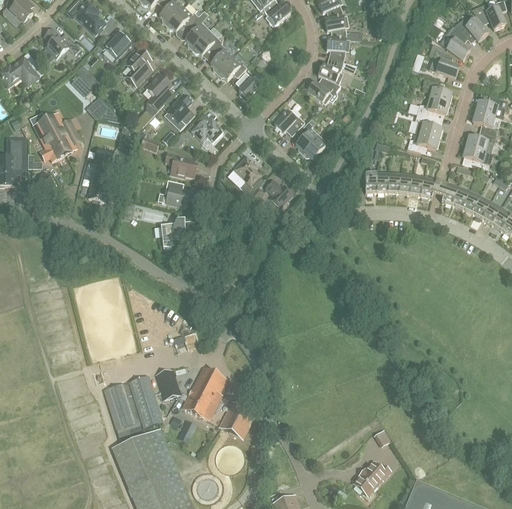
[(6,7),(10,10),(24,23),(33,14),(30,11),(35,6),(28,0),(8,0),(6,3),(6,7)]
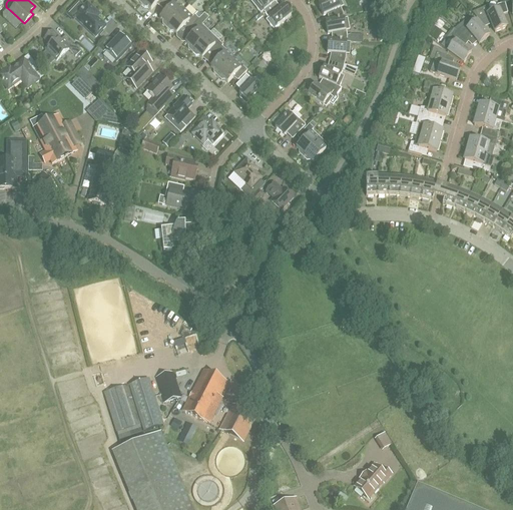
[(74,14),(95,35),(106,24),(92,11),(93,10),(94,9),(94,8),(94,7),(93,6),(87,1),(84,4),(80,0),(78,0),(72,6),(77,11),(74,14)]
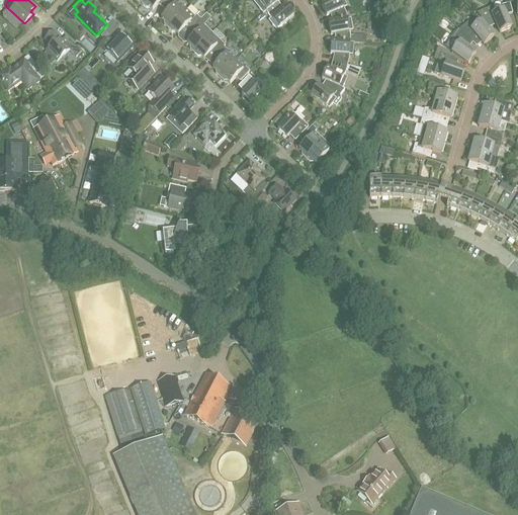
[(143,0),(142,1),(146,5),(150,5),(153,8),(159,1),(163,5),(167,0),(143,0)]
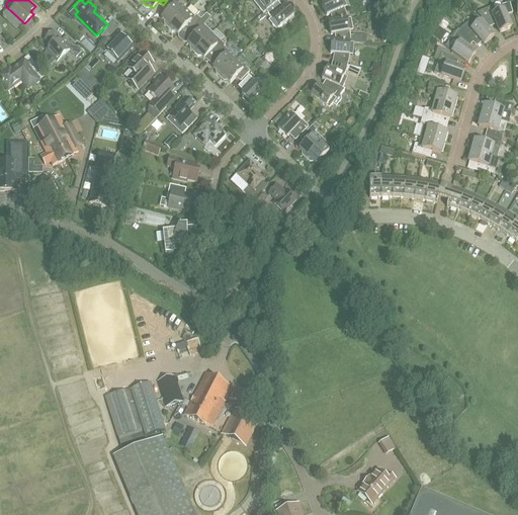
[(167,0),(163,5),(168,9),(161,16),(164,19),(164,22),(168,26),(186,6),(179,0),(167,0)]
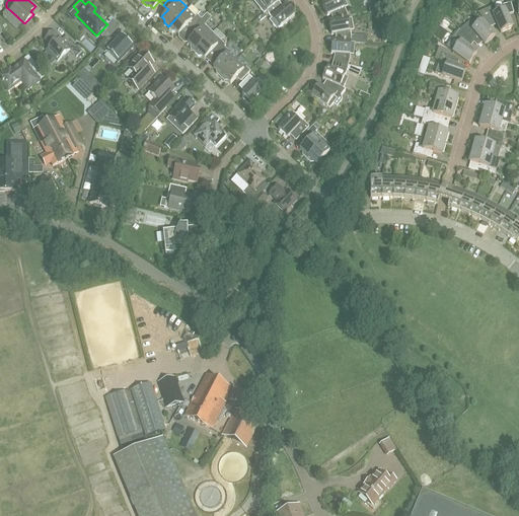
[(267,9),(277,1),(278,0),(260,0),(261,2),(260,7),(264,11),(267,9)]
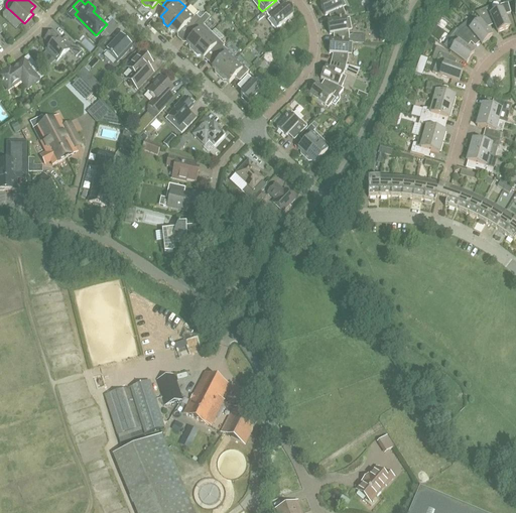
[(326,13),(329,12),(331,11),(332,13),(333,19),(346,16),(345,11),(342,3),(343,0),(325,0),(320,2),(326,13)]
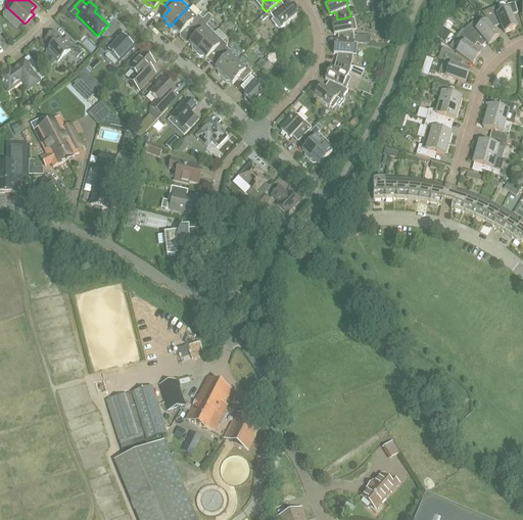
[(279,1),(269,9),(276,17),(275,22),(279,28),(296,13),(289,4),(284,8),(279,1)]
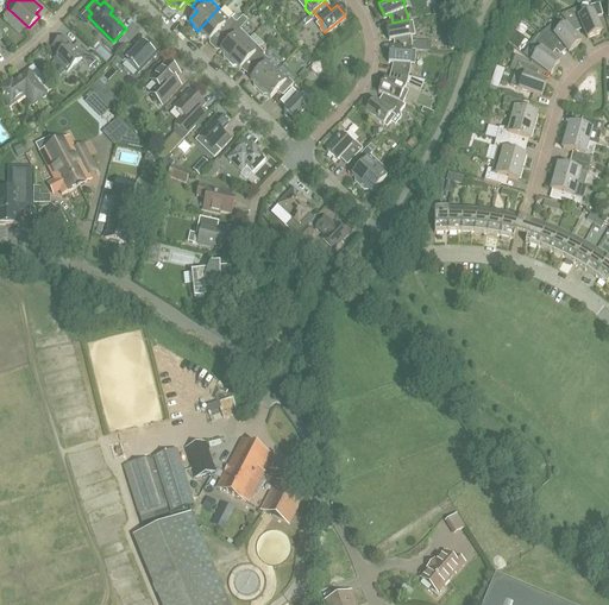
[(582,21),(588,36),(602,30),(595,14),(602,13),(600,1),(590,4),(591,8),(584,12),(578,4),(560,12),(571,25),(582,21)]
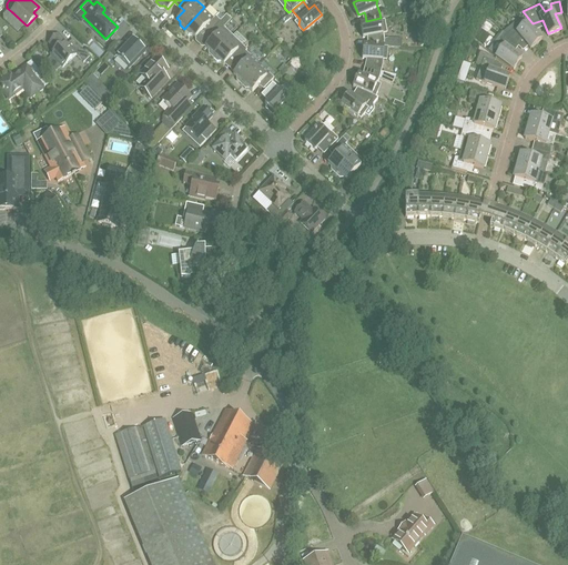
[(208,32),(219,20),(221,19),(215,14),(213,16),(204,7),(184,29),(189,32),(192,32),(195,36),(203,28),(208,32)]
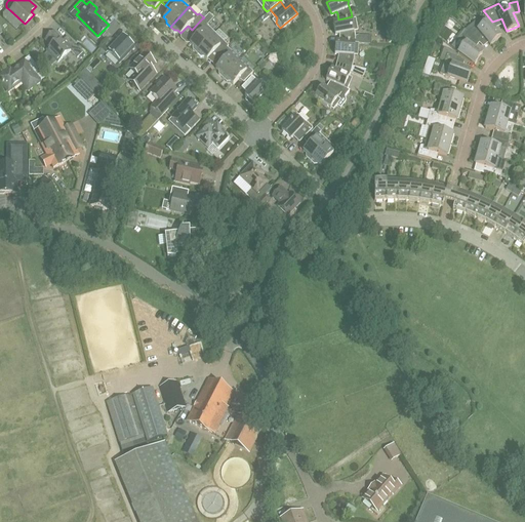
[(209,11),(204,17),(202,18),(192,30),(196,34),(190,41),(193,44),(193,47),(197,51),(215,31),(207,24),(214,16),(209,11)]
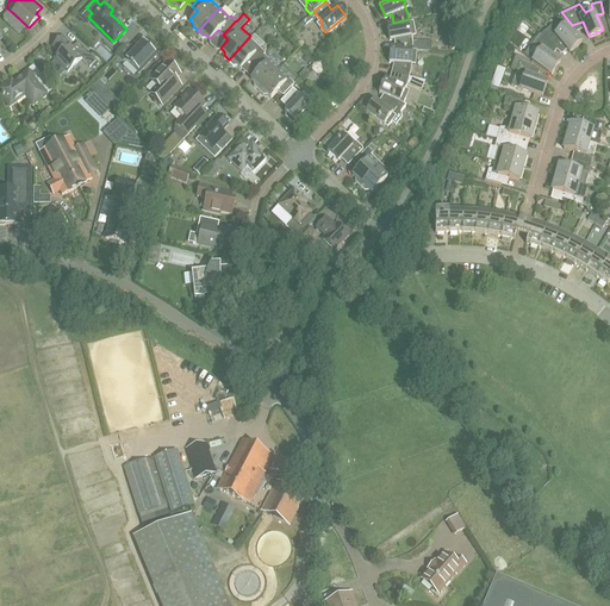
[(397,39),(397,47),(417,48),(417,41),(412,41),(411,31),(415,26),(414,19),(409,19),(393,23),(387,24),(390,38),(397,37),(397,39)]
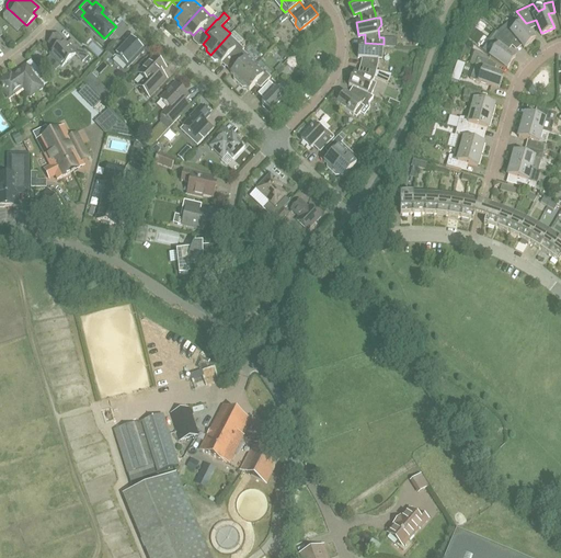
[(507,20),(496,30),(508,40),(515,35),(517,38),(522,43),(524,46),(535,36),(521,21),(515,25),(507,20)]
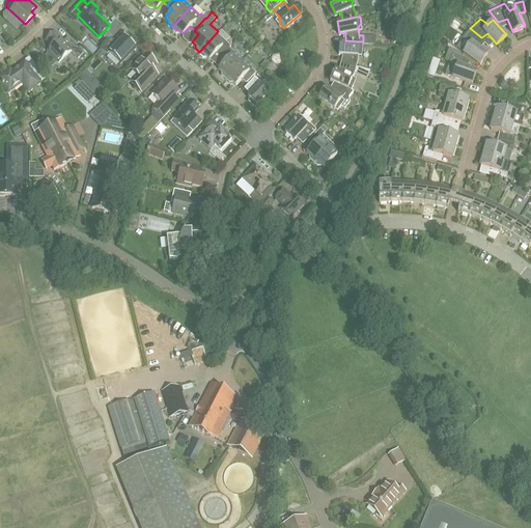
[(462,37),(455,46),(464,51),(479,63),(487,52),(480,47),(476,45),(481,37),(470,28),(463,38),(462,37)]
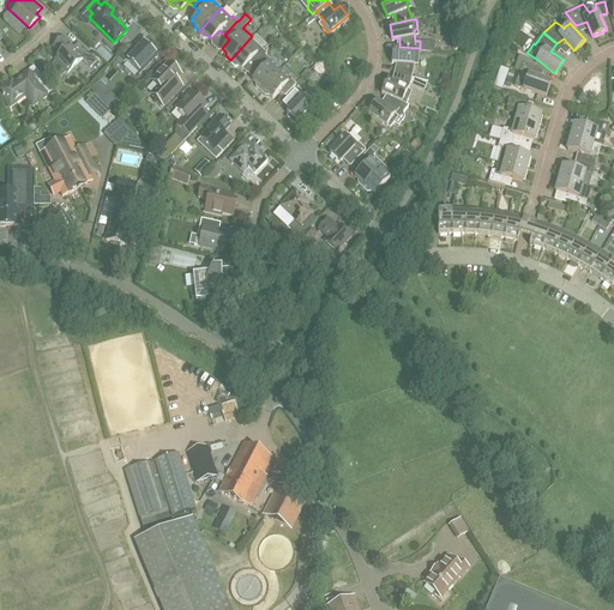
[(64,34),(53,43),(60,50),(54,56),(67,70),(83,56),(90,65),(97,59),(86,48),(80,53),(70,42),(71,42),(64,34)]
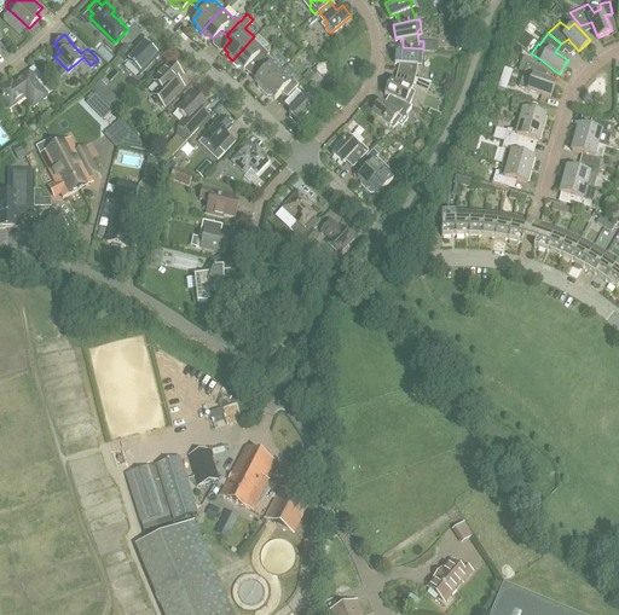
[(252,59),(258,64),(267,53),(270,52),(260,42),(254,36),(232,61),(236,64),(241,64),(244,68),(252,59)]
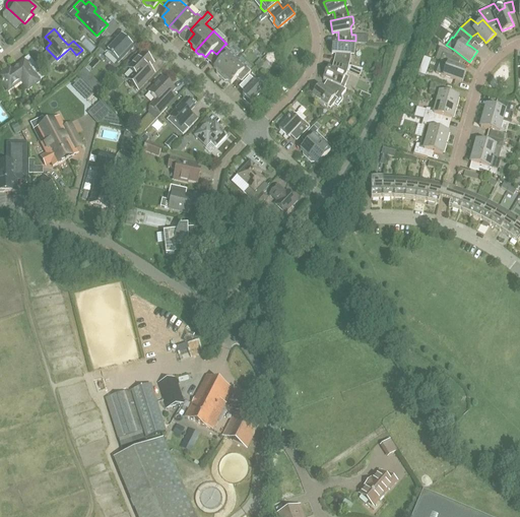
[(114,40),(111,37),(109,36),(100,46),(105,51),(107,49),(118,60),(134,44),(122,33),(116,39),(114,40)]
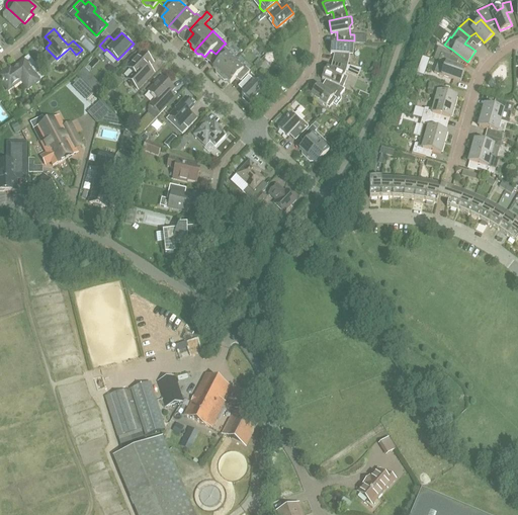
[(349,50),(353,47),(354,40),(337,39),(331,39),(330,51),(334,52),(337,52),(335,60),(347,63),(349,58),(349,50)]
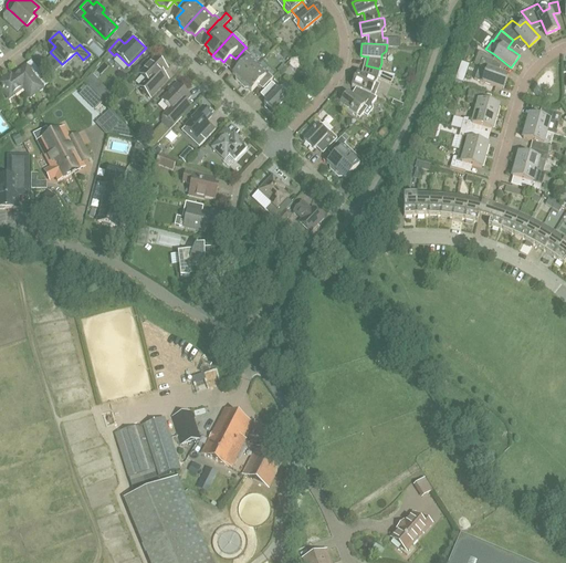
[(259,62),(244,49),(236,59),(240,63),(232,71),(236,74),(236,77),(240,82),(259,62)]
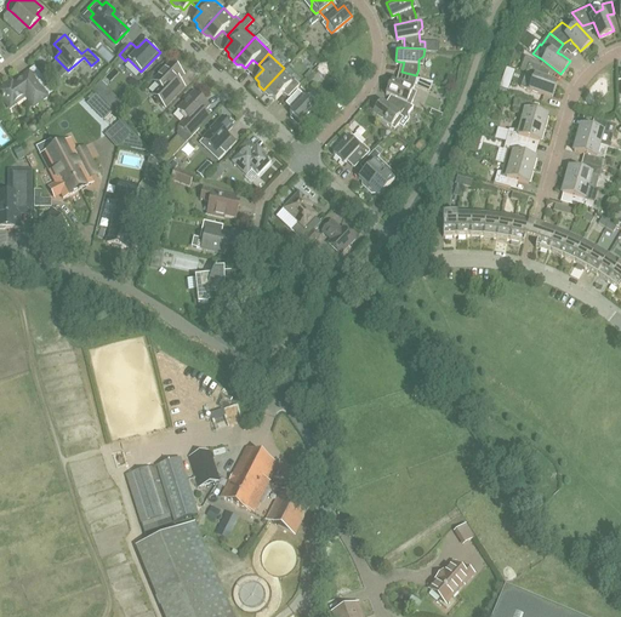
[(524,74),(520,84),(529,87),(552,96),(557,81),(547,78),(542,75),(545,67),(540,64),(529,61),(527,68),(524,74)]
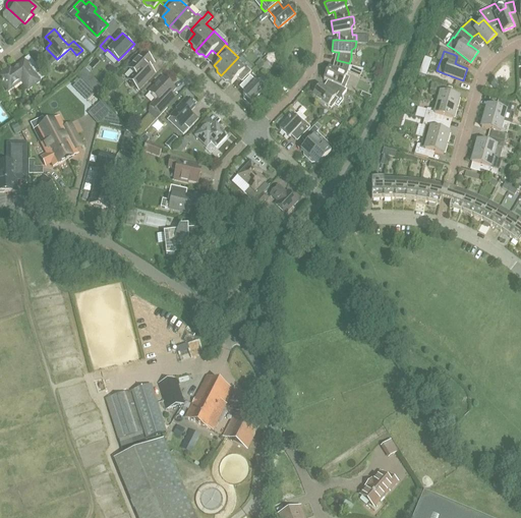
[(138,88),(148,77),(155,71),(149,66),(154,62),(142,52),(129,66),(134,71),(128,77),(138,88)]
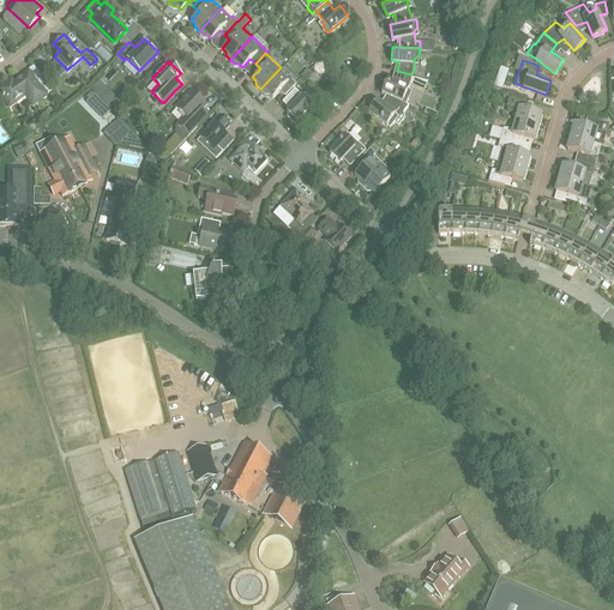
[(500,65),(493,84),(501,88),(509,68),(500,65)]
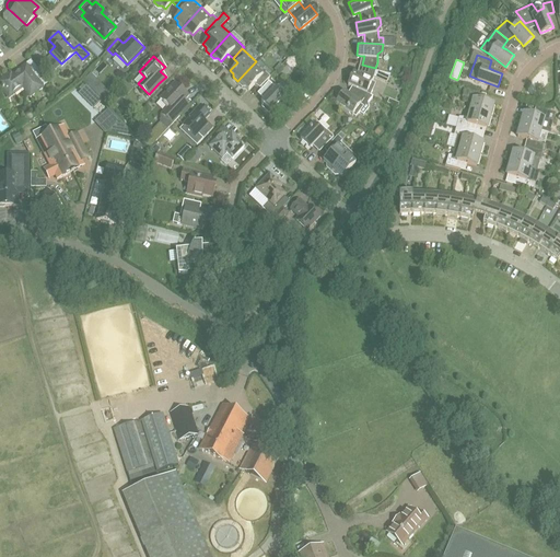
[(256,80),(260,84),(270,74),(256,61),(237,81),(242,85),(245,85),(248,88),(256,80)]
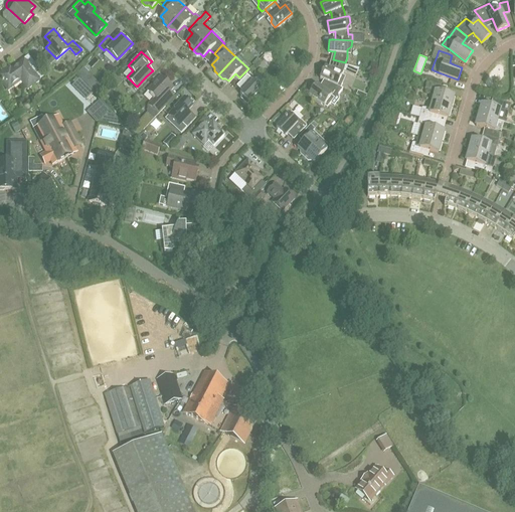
[(5,68),(4,69),(0,71),(0,76),(5,83),(5,82),(6,82),(7,82),(8,81),(9,82),(10,82),(11,82),(11,83),(12,83),(12,84),(21,78),(27,87),(39,77),(44,73),(33,60),(29,63),(24,57),(8,69),(7,69),(7,68),(6,68),(5,68)]
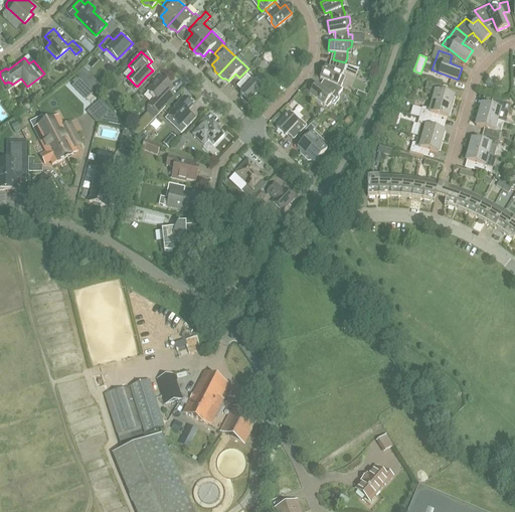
[(320,76),(325,78),(337,84),(340,86),(343,80),(341,75),(344,68),(345,62),(333,59),(331,67),(325,65),(320,76)]
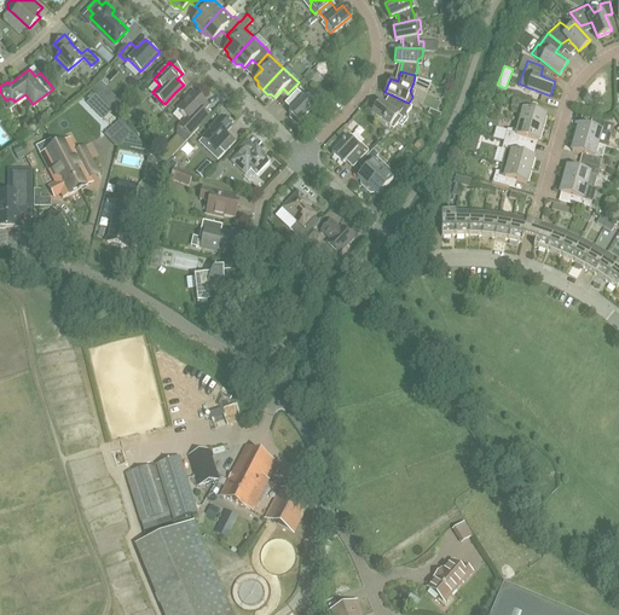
[(446,73),(444,81),(452,83),(453,74),(446,73)]
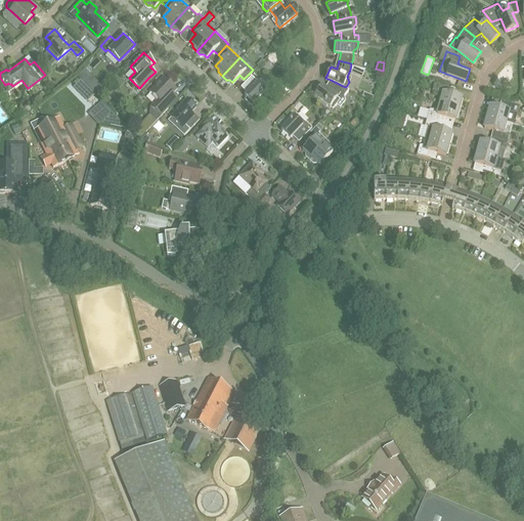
[(252,74),(243,83),(249,89),(245,94),(253,102),(269,86),(260,78),(258,80),(252,74)]
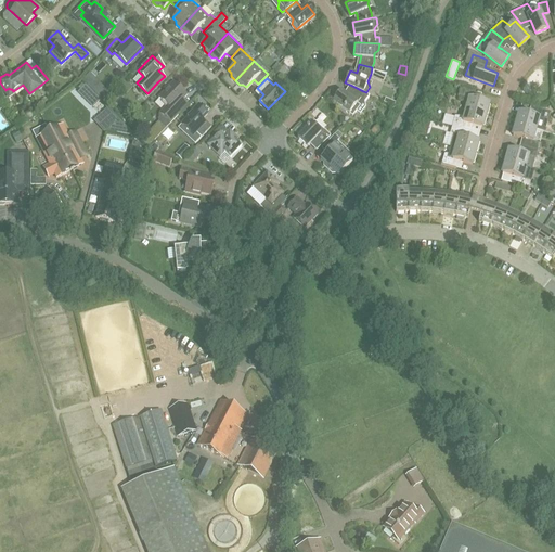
[(87,99),(94,91),(86,82),(85,84),(82,81),(78,86),(80,88),(78,90),(87,99)]
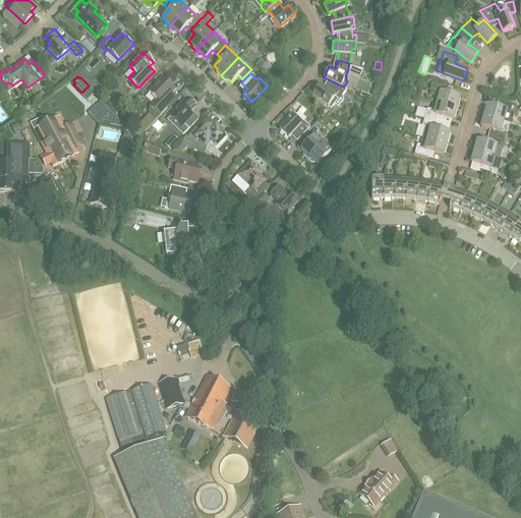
[(160,113),(168,104),(176,96),(171,91),(175,87),(166,78),(164,78),(162,76),(150,90),(156,96),(156,99),(150,104),(154,107),(149,112),(131,129),(137,135),(160,113)]
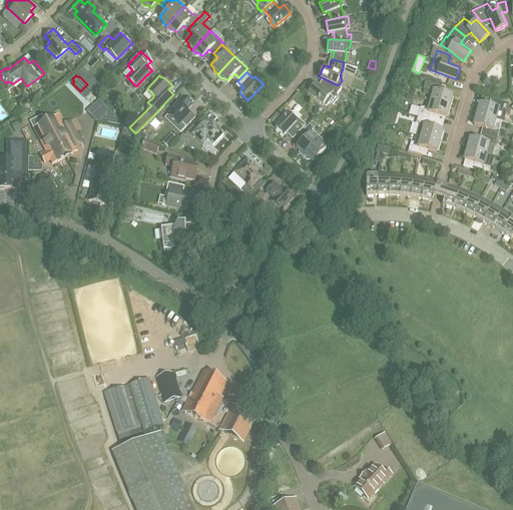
[(320,86),(319,84),(315,82),(308,91),(326,105),(329,100),(333,103),(338,97),(337,92),(334,89),(336,84),(324,78),(322,84),(320,86)]
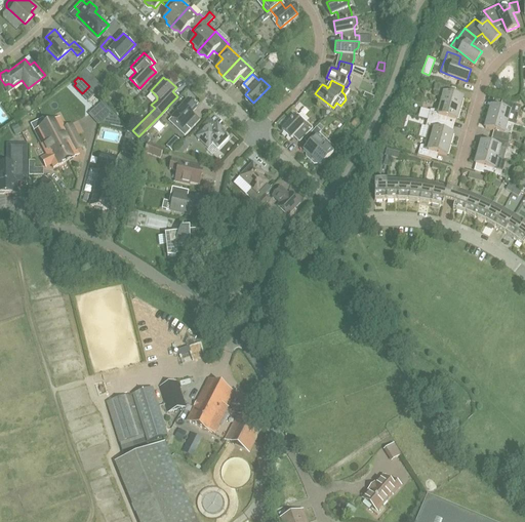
[(462,96),(453,93),(449,92),(451,85),(435,81),(433,88),(435,88),(434,92),(442,96),(441,102),(459,107),(459,106),(461,107),(463,97),(462,97),(462,96)]
